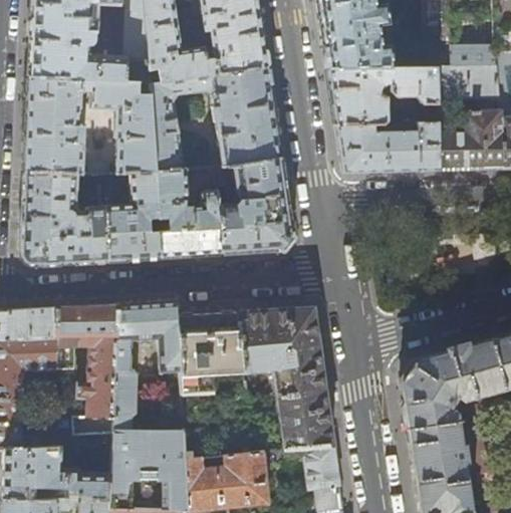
[(34,0),(33,27),(30,75),(142,81),(152,81),(147,0),(34,0)]
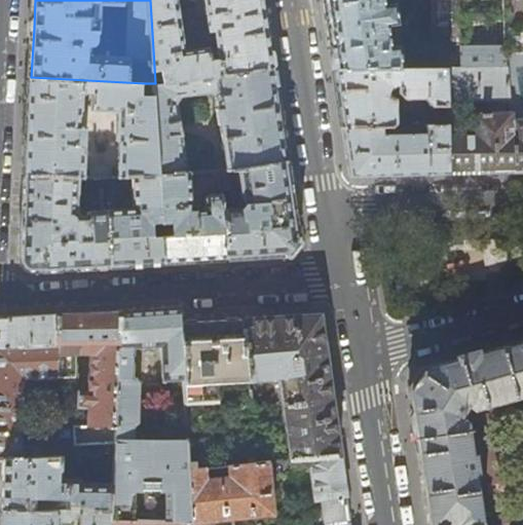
[(150,0),(155,83),(156,85),(275,68),(267,14),(264,0),(199,0),(202,13),(210,12),(212,29),(217,29),(221,57),(214,58),(212,46),(186,50),(178,0),(150,0)]
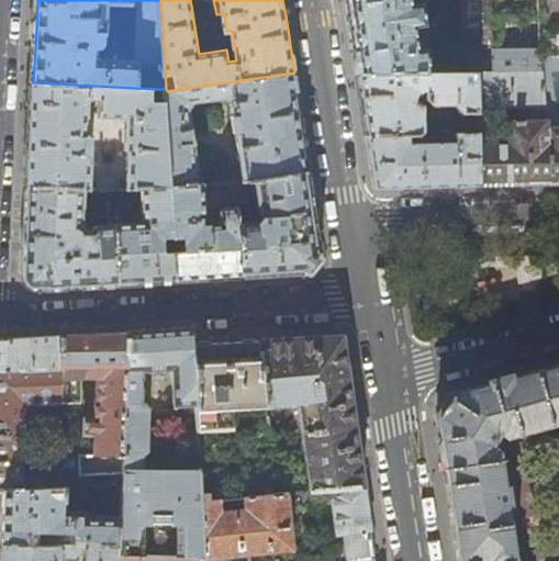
[(360,74),(433,73),(428,46),(420,48),(417,26),(428,24),(425,0),(413,2),(412,0),(348,0),(351,12),(357,52),(360,74)]
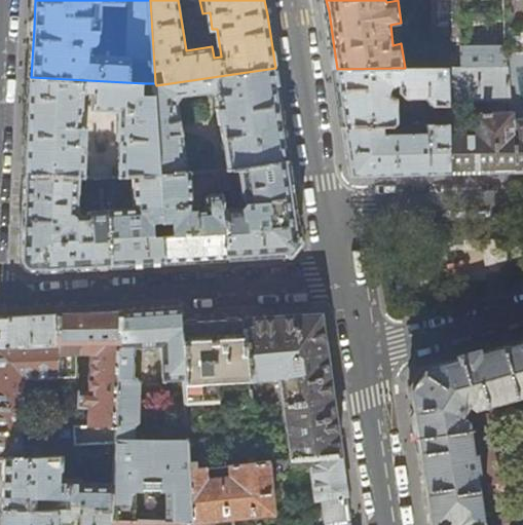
[(437,0),(437,31),(464,31),(464,0),(437,0)]
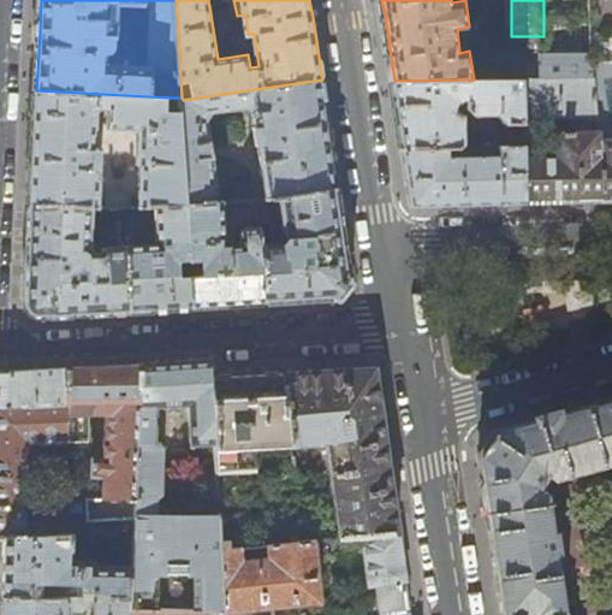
[(544,64),(542,78),(596,78),(595,63),(611,61),(611,0),(544,0),(544,36),(544,64)]
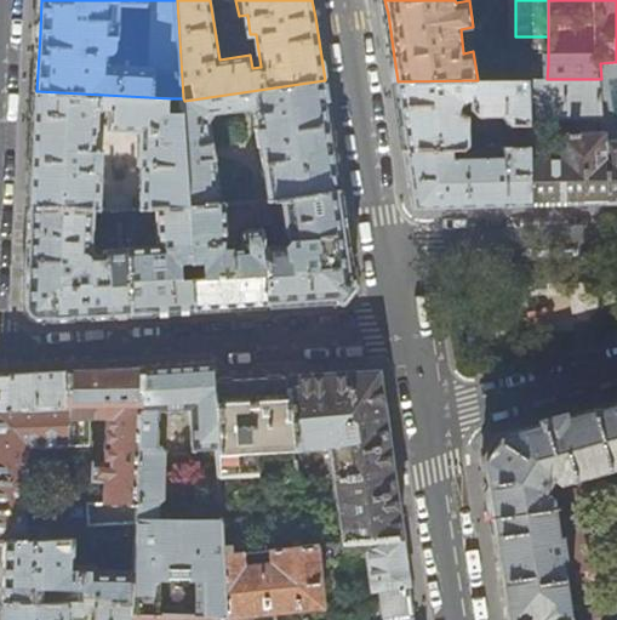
[(616,62),(600,63),(601,79),(547,79),(530,79),(530,117),(580,115),(580,132),(566,132),(566,159),(531,158),(531,204),(569,203),(582,203),(616,202),(616,62)]
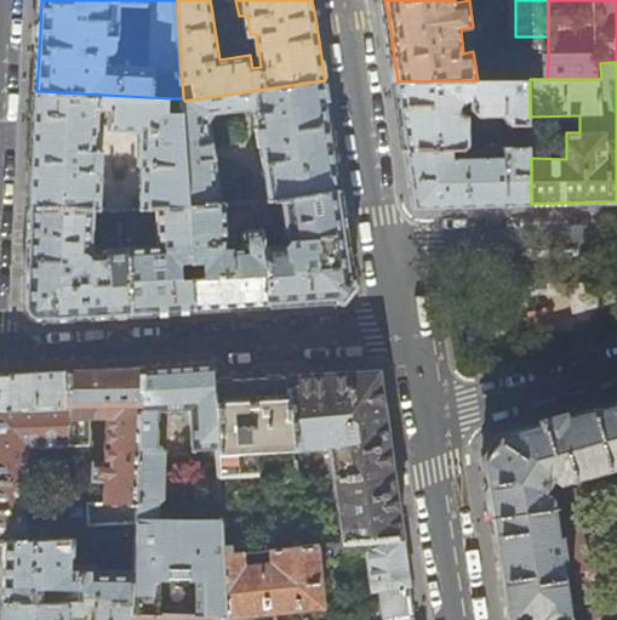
[(521,64),(520,80),(530,79),(547,79),(548,64),(521,64)]
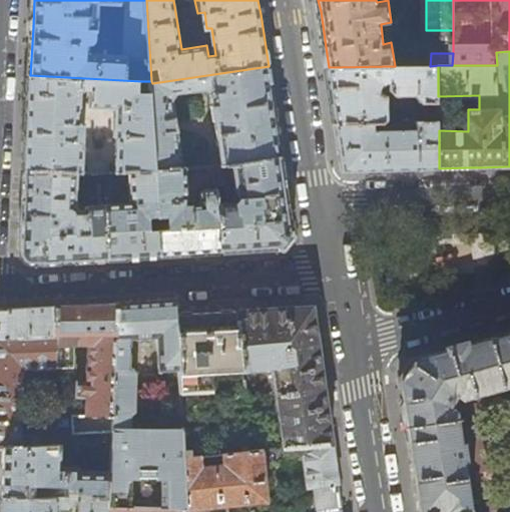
[(333,91),(337,123),(375,121),(384,120),(388,116),(388,93),(383,87),(383,83),(387,80),(391,80),(392,87),(397,93),(417,92),(424,101),(424,120),(439,119),(438,96),(438,65),(430,66),(395,66),(329,67),(333,91)]
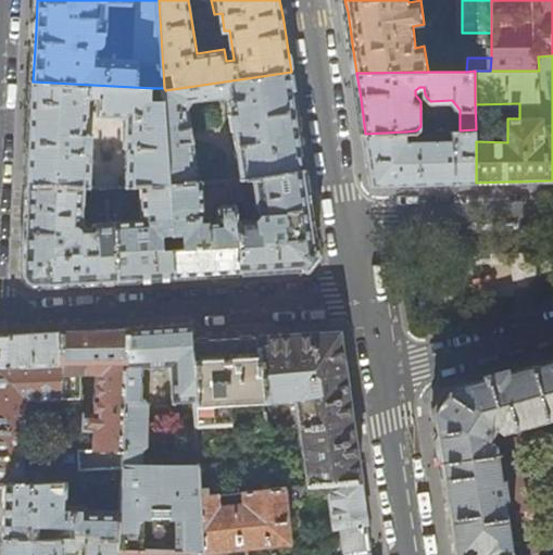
[(291,72),(165,90),(165,101),(170,184),(200,183),(190,109),(196,101),(224,96),(231,101),(233,114),(231,114),(234,133),(236,133),(242,178),(305,169),(297,114),(291,72)]
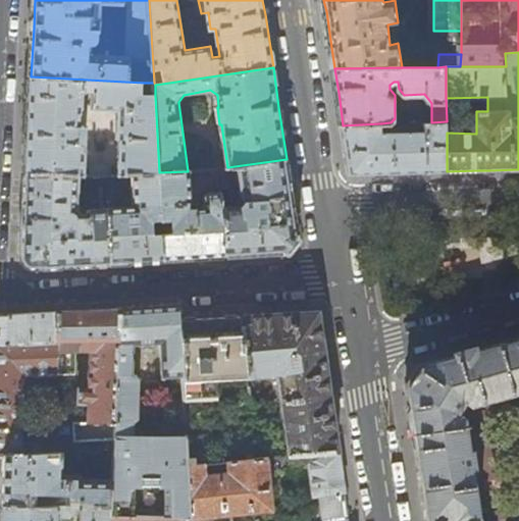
[(27,173),(82,176),(86,176),(88,125),(84,125),(85,92),(96,92),(95,110),(120,111),(118,145),(121,145),(119,175),(133,174),(159,172),(155,95),(144,94),(144,83),(31,76),(29,125),(27,173)]
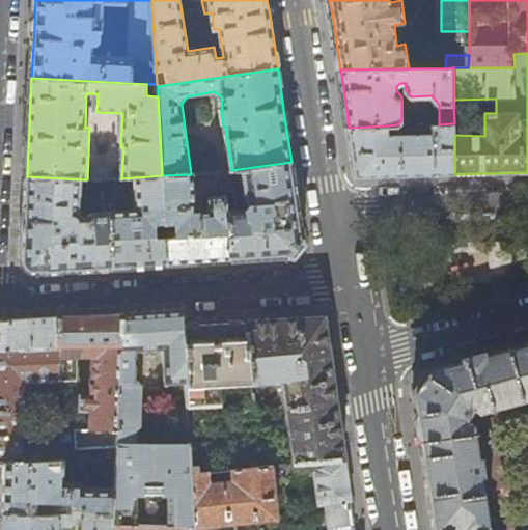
[(403,175),(454,174),(454,135),(454,123),(439,124),(434,124),(434,133),(388,134),(388,126),(349,128),(357,176),(380,176),(403,175)]
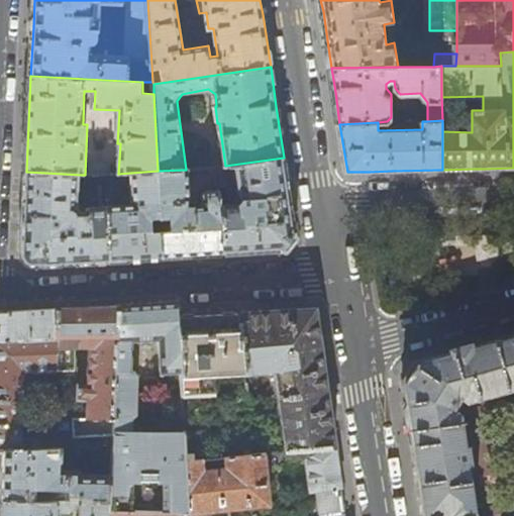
[(284,158),(225,166),(219,168),(220,188),(240,185),(241,193),(243,194),(244,199),(239,203),(221,204),(224,252),(255,250),(284,249),(286,248),(296,237),(290,195),(284,158)]
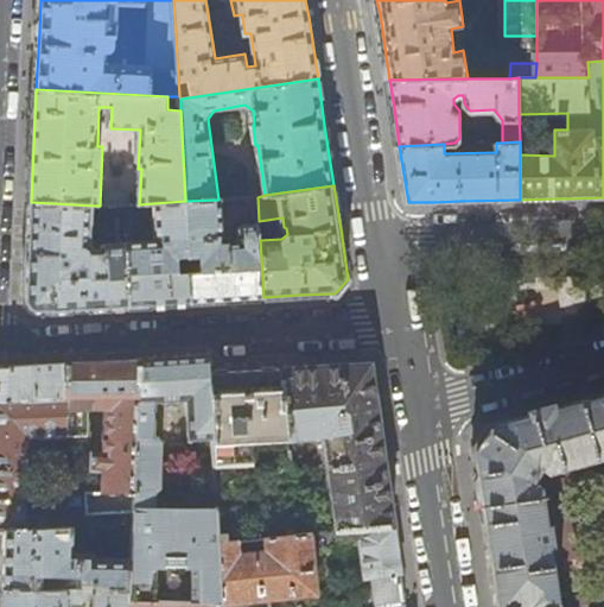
[(109,197),(109,206),(132,206),(132,197),(128,191),(113,191),(109,197)]
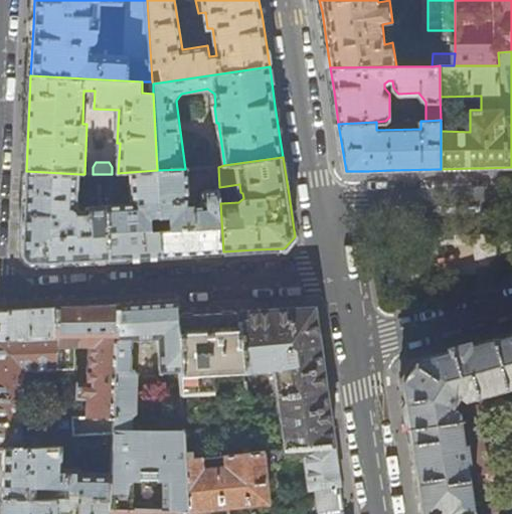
[(196,253),(223,251),(220,203),(219,189),(205,191),(204,191),(203,192),(202,194),(203,204),(187,205),(187,200),(190,198),(188,168),(185,169),(157,170),(160,217),(169,216),(170,228),(161,229),(163,255),(196,253)]
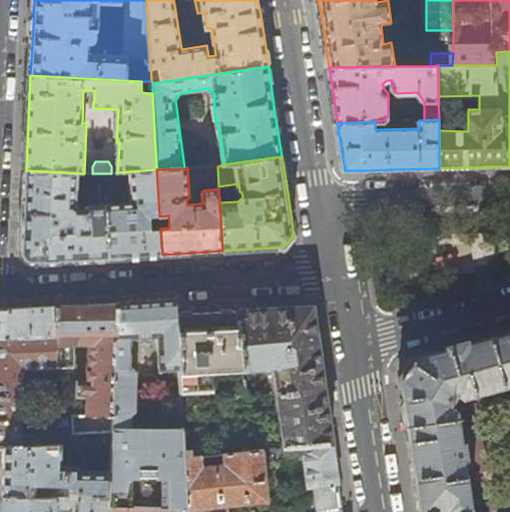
[(135,257),(162,254),(160,228),(160,224),(151,224),(151,216),(159,216),(156,169),(130,171),(131,197),(119,197),(119,203),(107,204),(109,258),(135,257)]
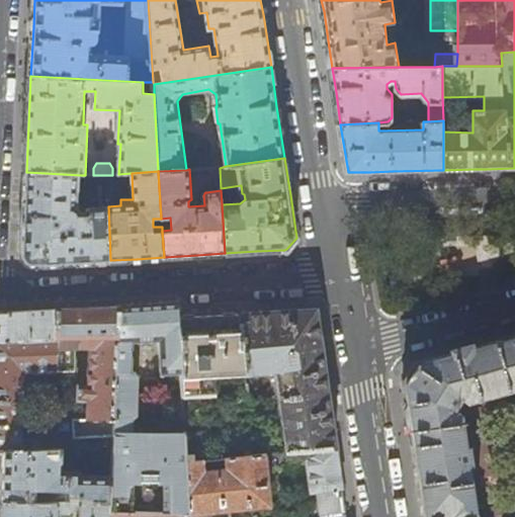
[(64,263),(110,260),(108,206),(90,208),(84,214),(79,207),(80,206),(81,175),(26,172),(24,217),(22,254),(33,265),(64,263)]
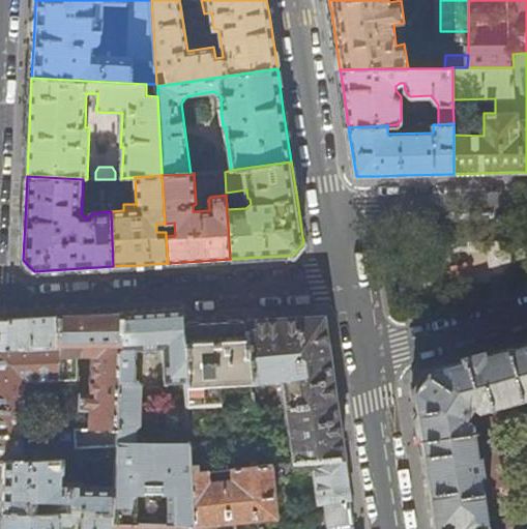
[(154,310),(124,312),(121,343),(117,457),(115,486),(114,515),(114,522),(139,523),(140,492),(171,493),(170,524),(188,524),(196,524),(194,471),(193,464),(192,442),(138,443),(138,429),(142,424),(143,383),(140,380),(137,380),(138,349),(165,348),(166,384),(188,382),(184,324),(183,309),(154,310)]
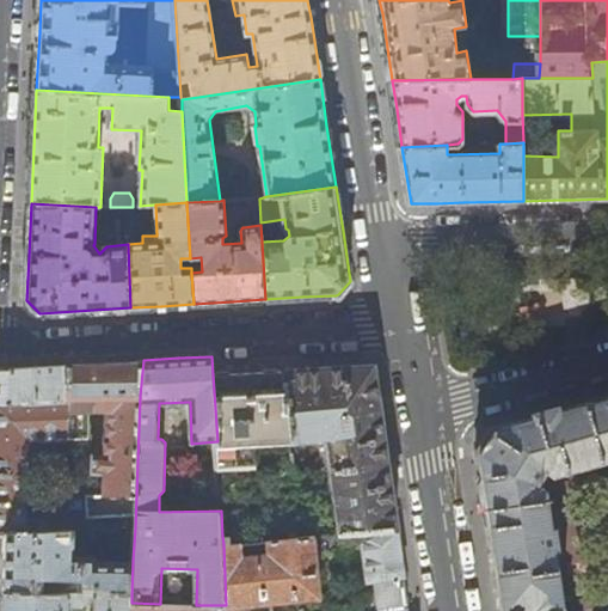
[(69,365),(68,398),(140,396),(143,360),(105,362),(69,365)]
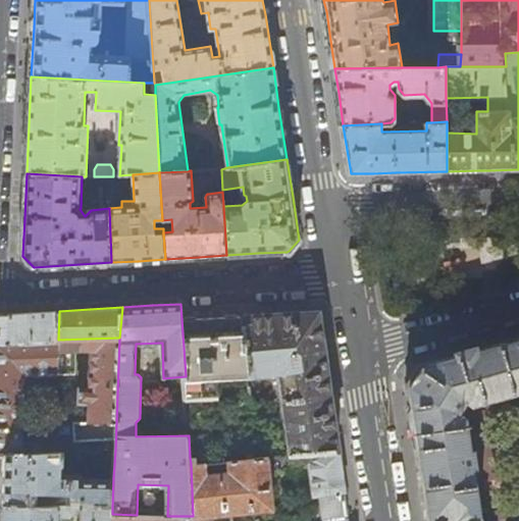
[(35,313),(0,314),(0,342),(58,340),(59,311),(35,313)]
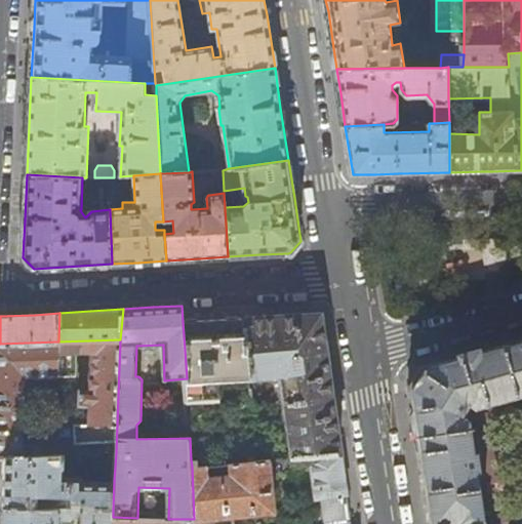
[(283,315),(244,318),(252,379),(281,376),(293,457),(343,454),(340,437),(332,384),(322,317),(321,313),(283,315)]
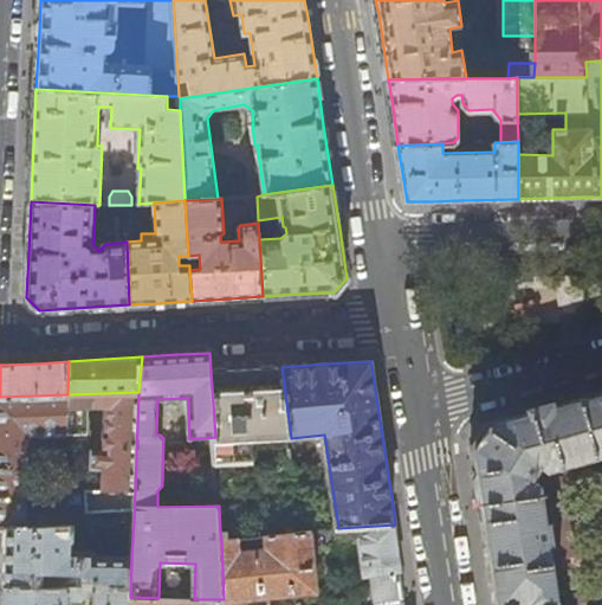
[(248,368),(211,371),(215,437),(217,465),(254,463),(253,441),(291,438),(282,367),(248,368)]
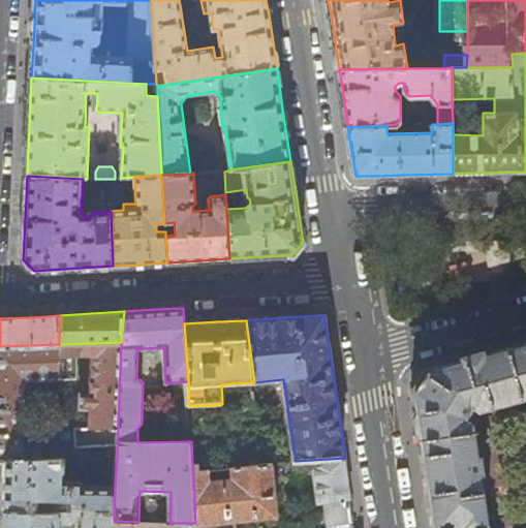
[(0,346),(0,462),(5,462),(65,458),(117,456),(121,342),(59,344),(0,346)]
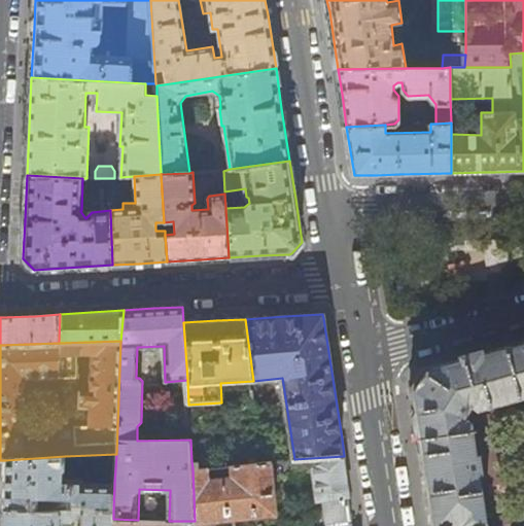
[(523,342),(468,356),(426,369),(412,390),(414,405),(422,455),(432,525),(523,525),(523,342)]
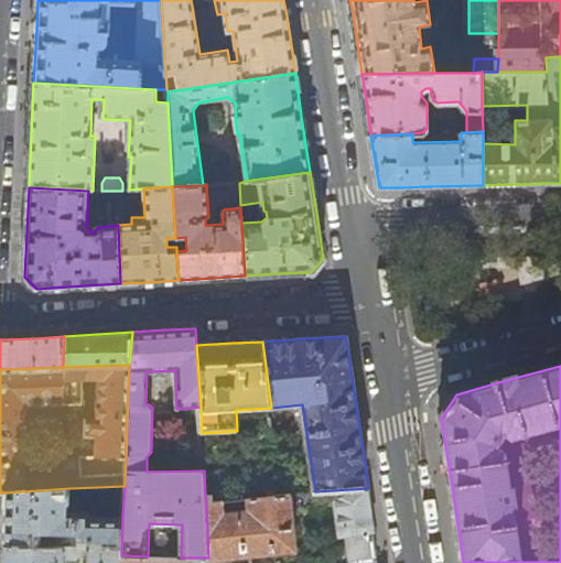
[(69,488),(6,493),(4,518),(3,547),(40,545),(40,530),(77,531),(77,547),(121,548),(122,517),(90,516),(87,511),(69,511),(69,488)]
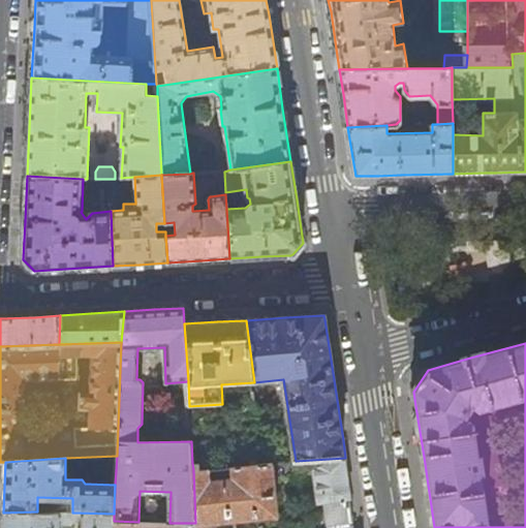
[(345,458),(296,461),(295,461),(297,468),(317,467),(321,501),(326,500),(330,524),(356,521),(350,490),(345,458)]
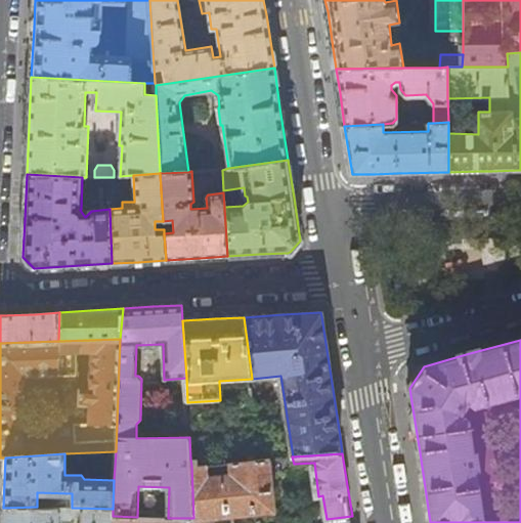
[(199,466),(191,466),(193,518),(276,512),(271,459),(230,463),(231,474),(208,476),(207,465),(199,466)]
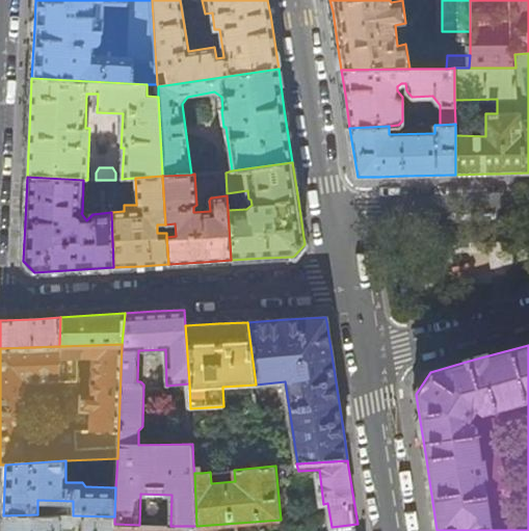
[(113,530),(114,524),(114,516),(73,515),(61,515),(52,515),(37,514),(3,515),(2,530),(113,530)]
